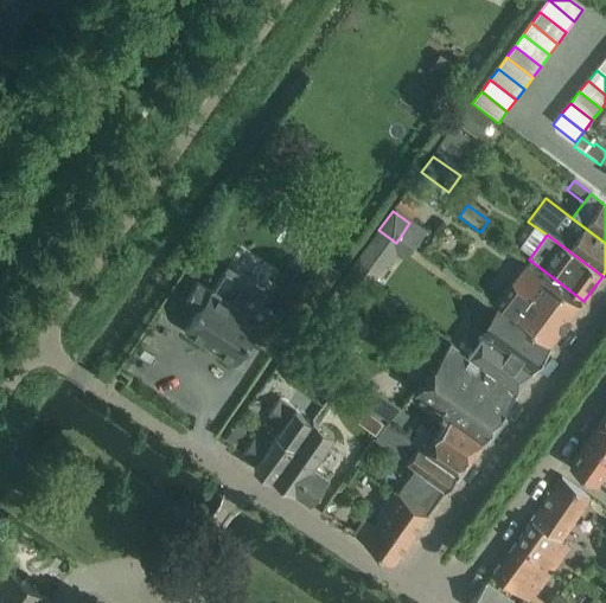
[(372,238),(349,271),(367,284),(390,251),(372,238)]
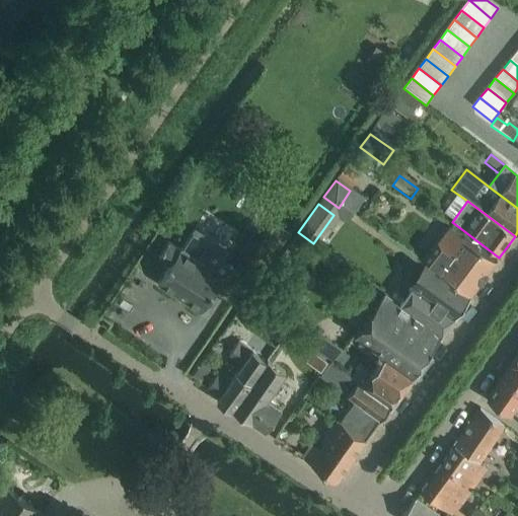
[(252,275),(270,247),(250,235),(232,263),(252,275)]
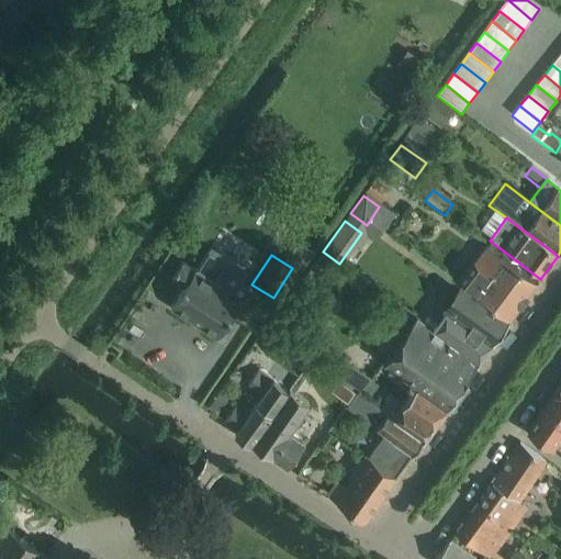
[(501,256),(486,275),(524,302),(538,282),(520,270),(501,256)]
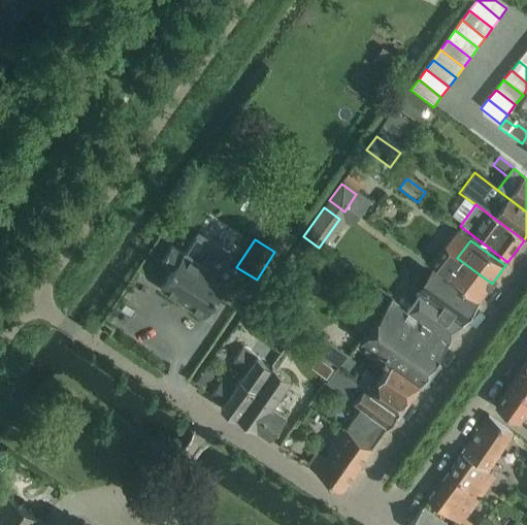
[(445,274),(480,300),(492,284),(457,258),(447,250),(443,248),(430,265),(435,268),(437,270),(445,274)]
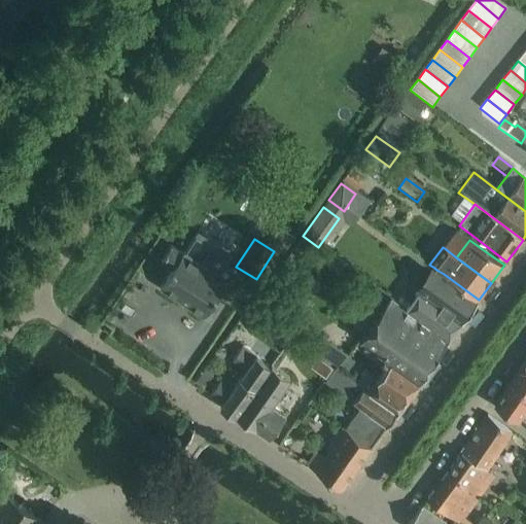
[(171,272),(160,290),(204,318),(226,283),(235,271),(222,263),(225,258),(211,248),(200,266),(182,254),(180,257),(179,255),(170,250),(161,265),(171,272)]
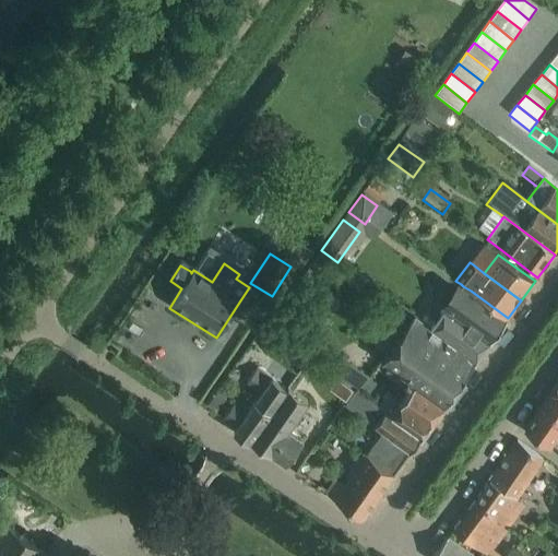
[(463,285),(443,311),(488,344),(508,318),(471,291),(463,285)]
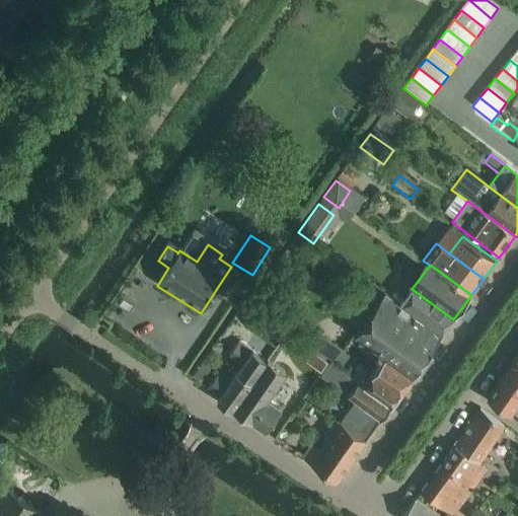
[(411,289),(399,305),(441,337),(441,336),(453,319),(419,295),(412,289),(411,289)]
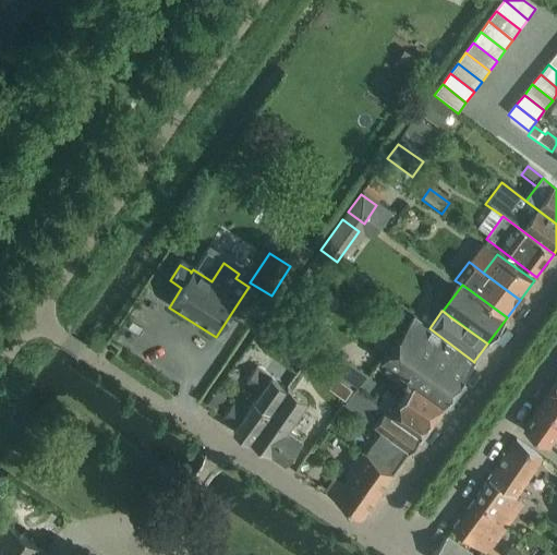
[(442,407),(474,362),(430,328),(413,316),(380,362),(388,368),(442,407)]
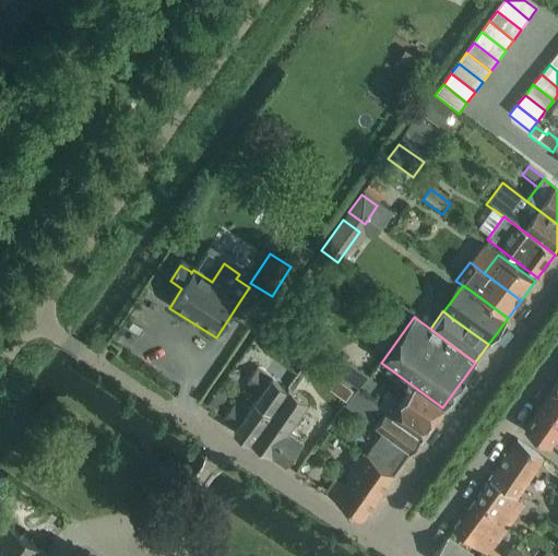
[(367,379),(367,378),(342,361),(330,375),(356,393),(359,388),(366,379),(367,379)]
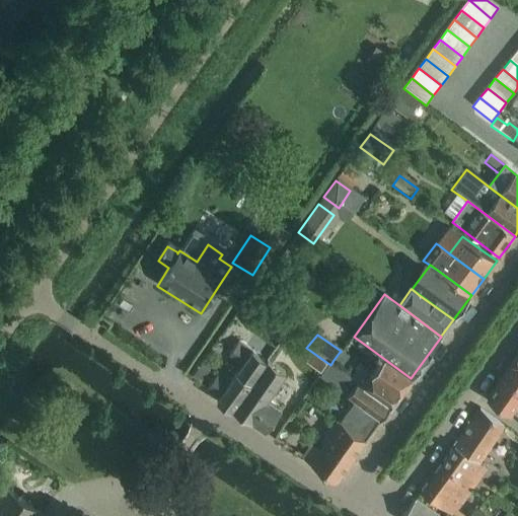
[(398,395),(411,378),(361,342),(356,350),(377,366),(372,374),(371,375),(398,395)]
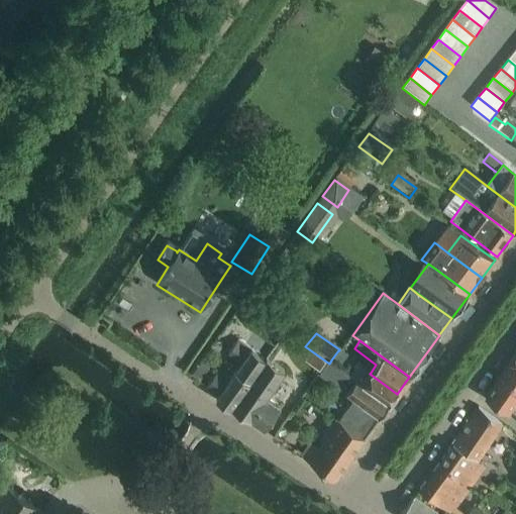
[(241,393),(264,361),(249,350),(237,341),(228,354),(241,365),(228,382),(217,373),(205,389),(217,397),(215,400),(229,409),(241,393)]
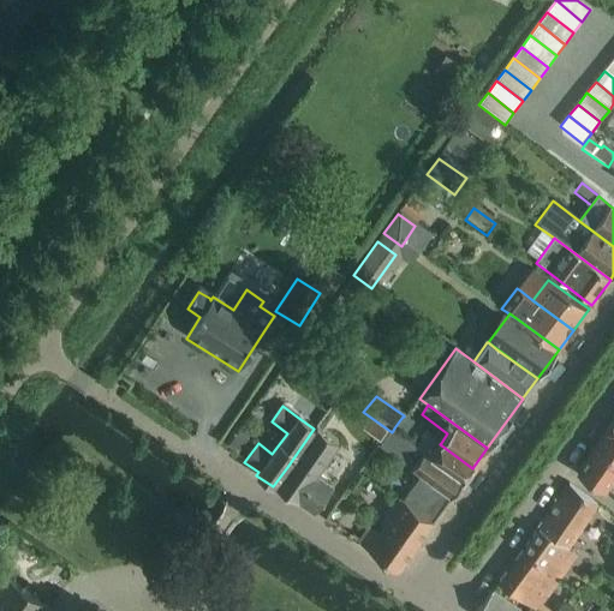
[(406,433),(413,424),(404,417),(403,417),(395,426),(406,433)]
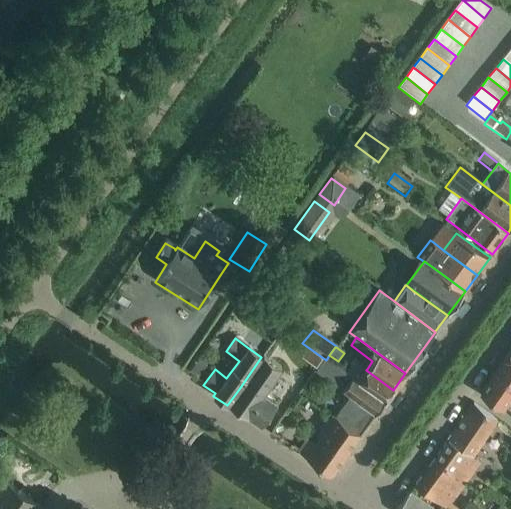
[(510,383),(510,350),(495,373),(510,383)]
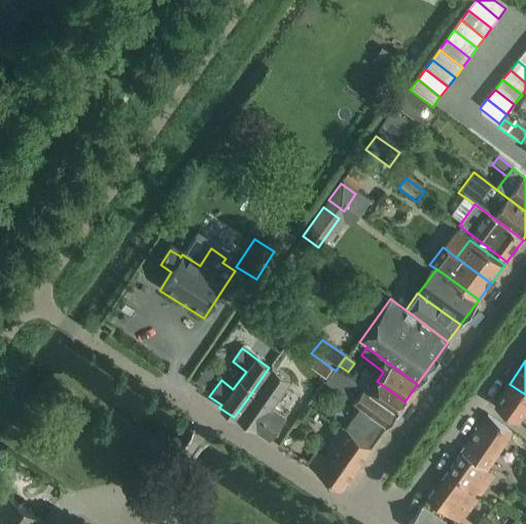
[(235,417),(235,418),(253,430),(254,430),(269,441),(270,440),(285,418),(270,408),(288,381),(271,368),(247,400),(235,417)]
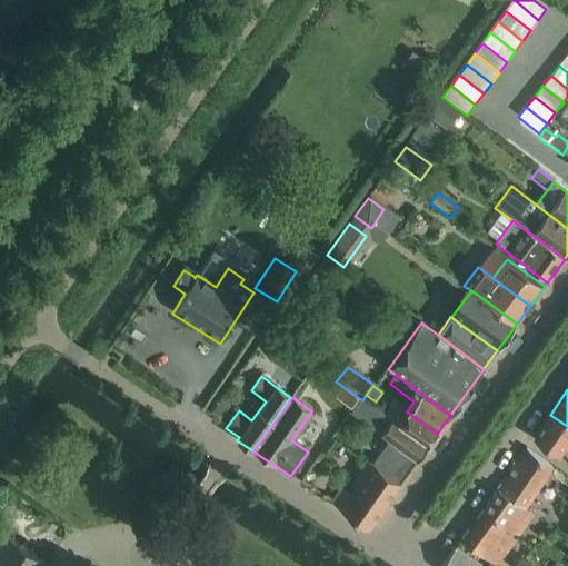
[(380,436),(417,462),(428,446),(385,415),(364,400),(351,416),(380,436)]
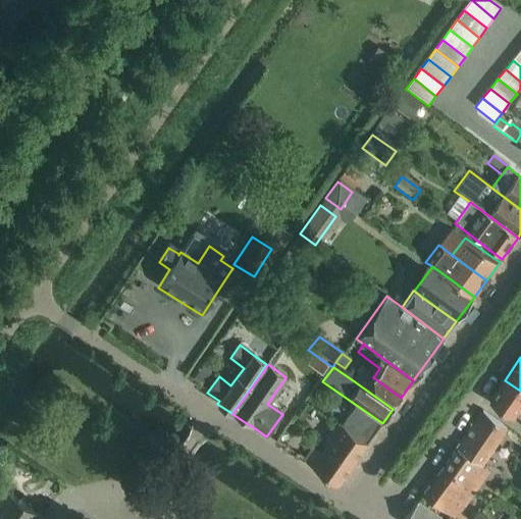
[(393,409),(401,398),(373,377),(374,376),(362,367),(353,380),(393,409)]
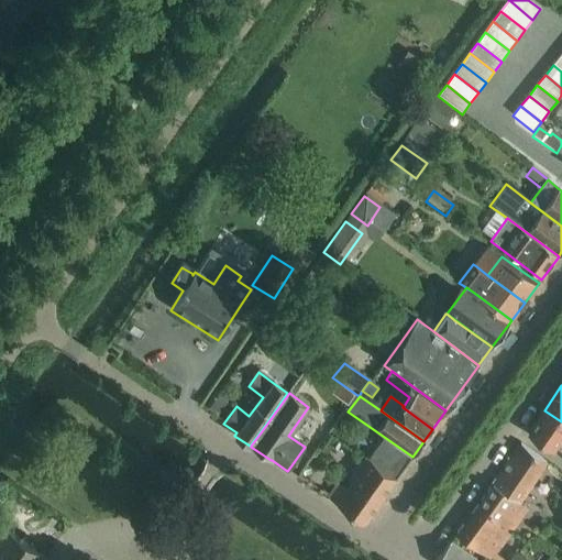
[(553,452),(561,439),(561,421),(544,410),(528,435),(553,452)]
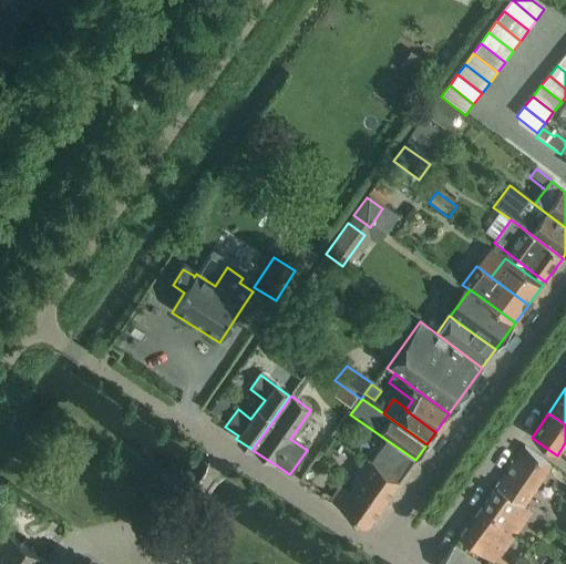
[(379,452),(370,464),(376,468),(398,484),(414,461),(415,460),(392,444),(387,440),(379,452)]
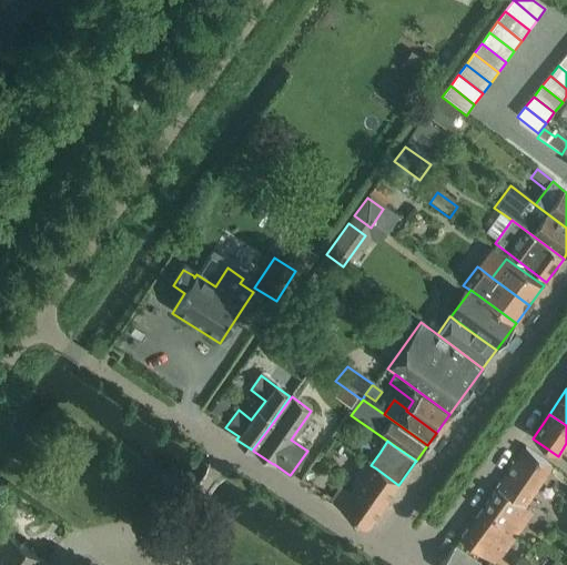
[(503,564),(498,562),(533,516),(525,510),(553,468),(525,450),(482,511),(459,541),(477,554),(489,563),(490,562),(495,564),(519,564),(523,561),(519,560),(516,564),(503,564)]
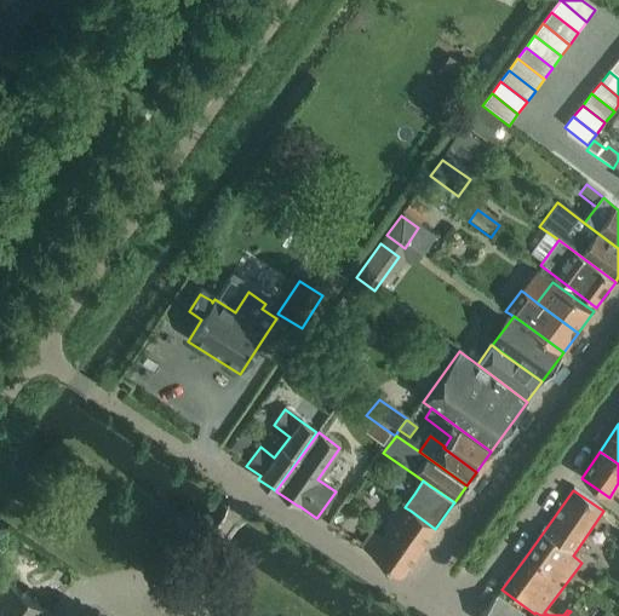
[(361,548),(360,550),(401,577),(435,529),(411,511),(405,507),(402,505),(384,531),(387,533),(382,540),(372,533),(370,536),(361,548)]
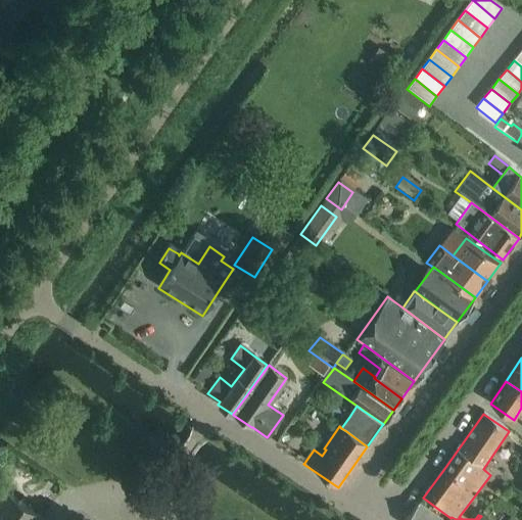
[(42,519),(3,492),(0,495),(0,519),(42,519)]
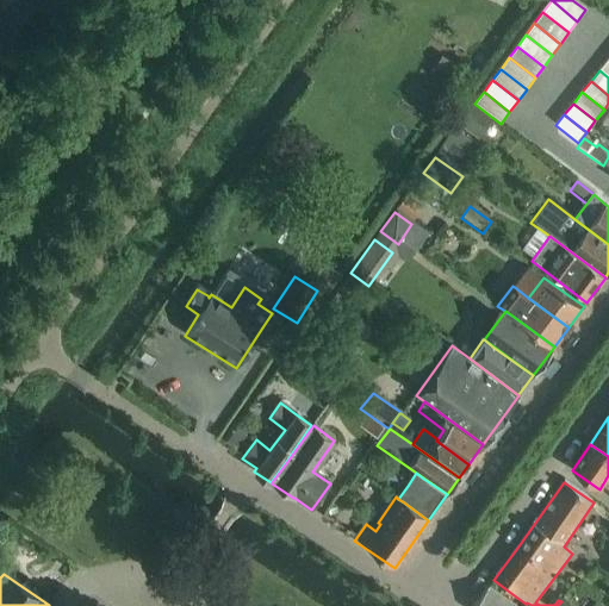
[(511,605),(488,587),(473,605),(532,605),(527,603),(526,604),(524,605),(511,605)]
